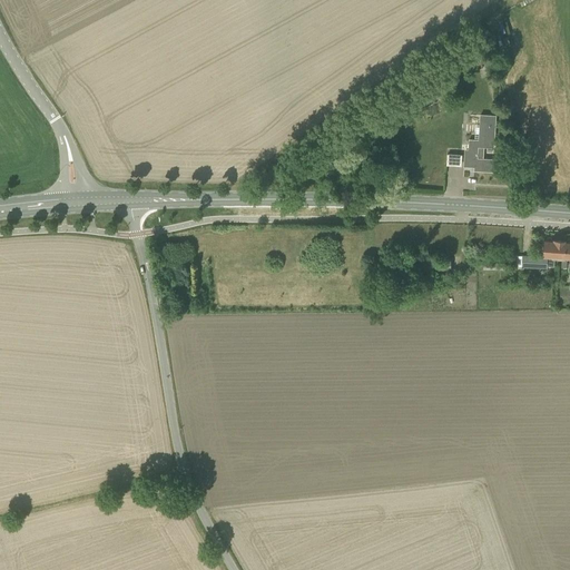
[(480,57),(478,50),(472,52),(474,58),(472,59),(475,69),(492,65),(489,55),(480,57)]
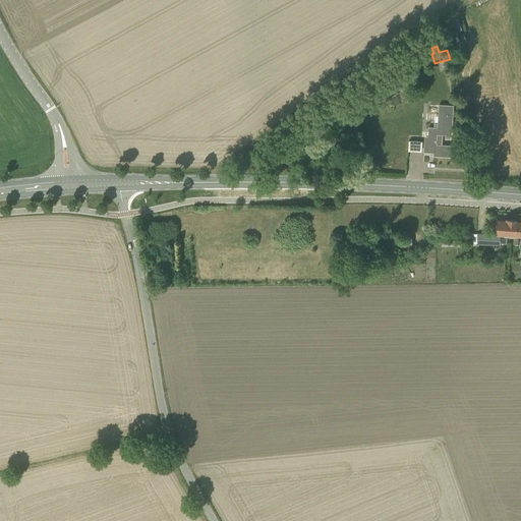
[(451,134),(453,106),(440,105),(438,128),(428,127),(428,139),(424,139),(423,152),(436,153),(435,156),(459,158),(460,147),(442,145),(442,134),(451,134)]
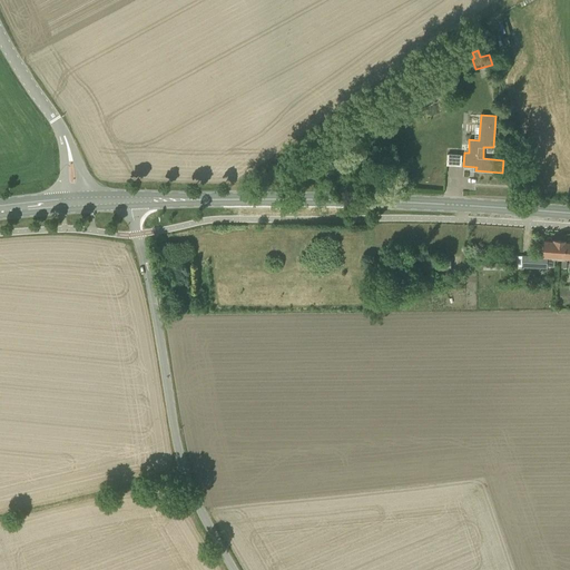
[(444,164),(460,165),(460,153),(445,153),(444,164)]
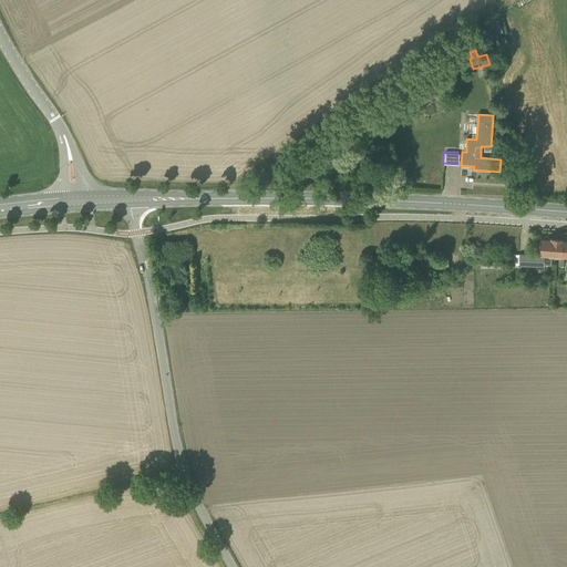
[(555,256),(556,238),(549,238),(548,236),(545,236),(543,237),(542,255),(538,255),(513,254),(513,265),(537,266),(537,264),(544,264),(544,265),(550,265),(552,256),(555,256)]
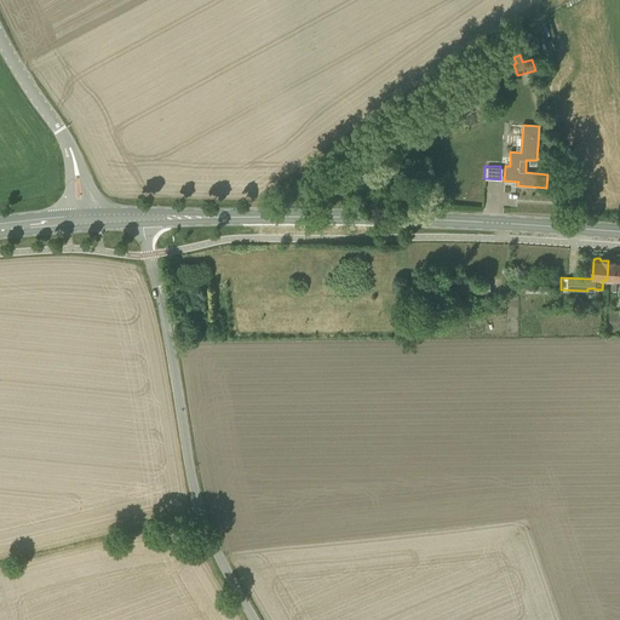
[(608,260),(607,280),(610,281),(610,291),(615,291),(616,281),(619,281),(619,259),(618,259),(615,262),(608,260)]
